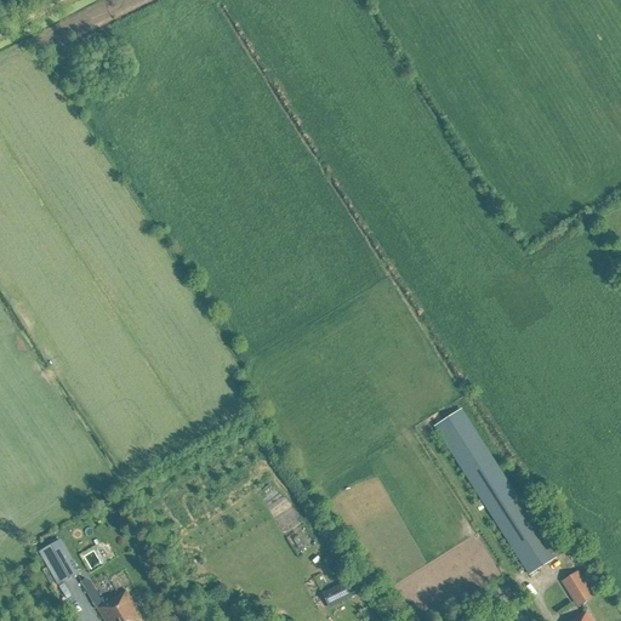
[(529,575),(556,559),(552,554),(565,547),(552,527),(540,534),(461,410),(434,427),(529,575)]
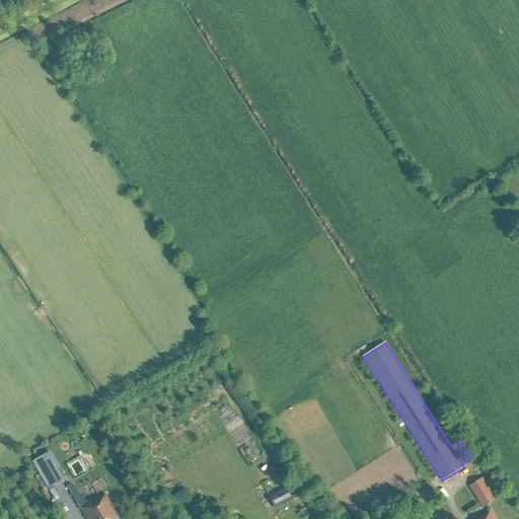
[(50,448),(31,459),(48,488),(66,476),(50,448)]
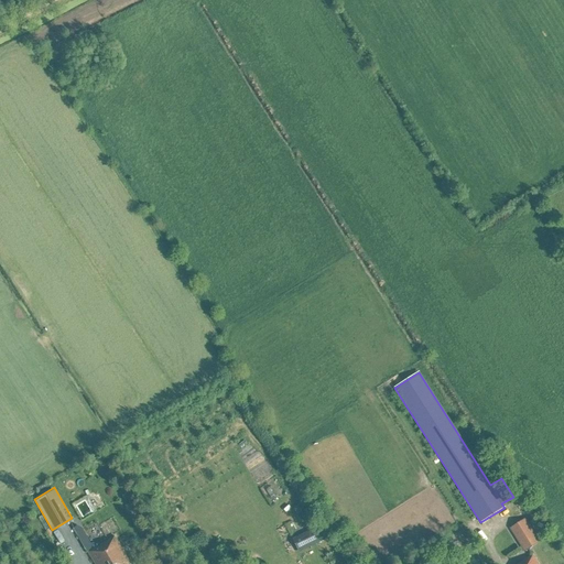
[(96,489),(90,491),(94,499),(100,496),(96,489)]
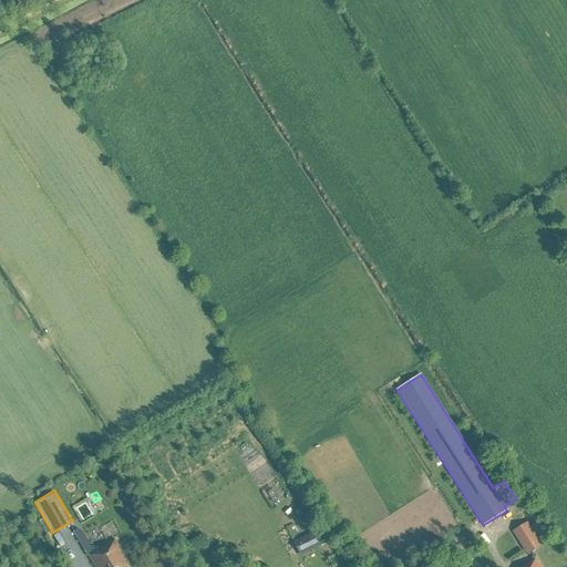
[(133,496),(125,501),(129,507),(136,502),(133,496)]
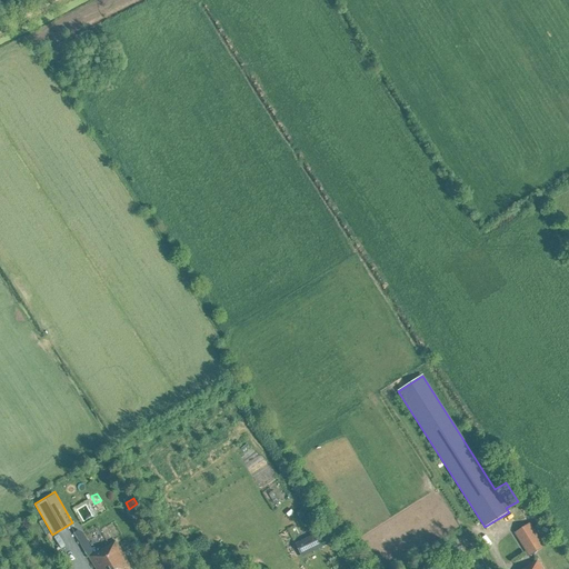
[(76,507),(83,523),(96,517),(87,501),(76,507)]
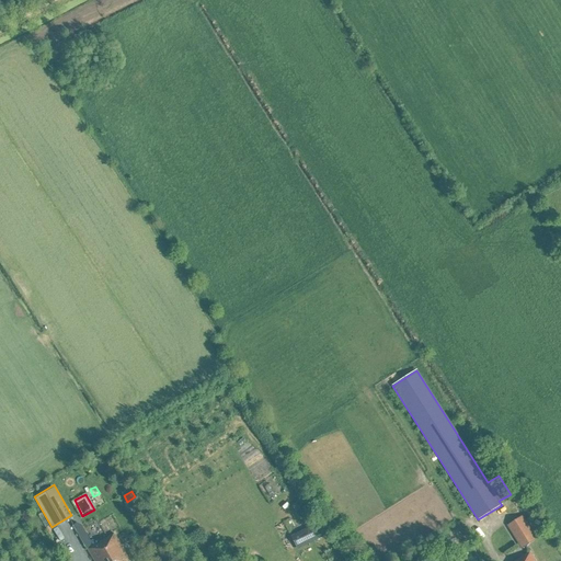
[(506,526),(521,549),(537,540),(523,516),(506,526)]
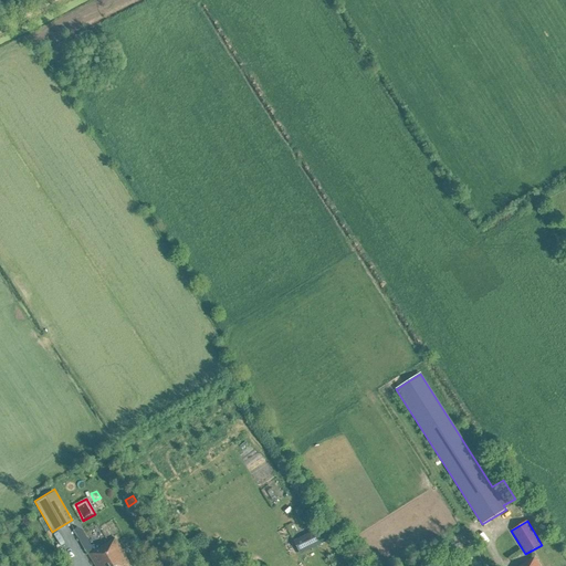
[(300,555),(320,546),(313,532),(293,541),(300,555)]
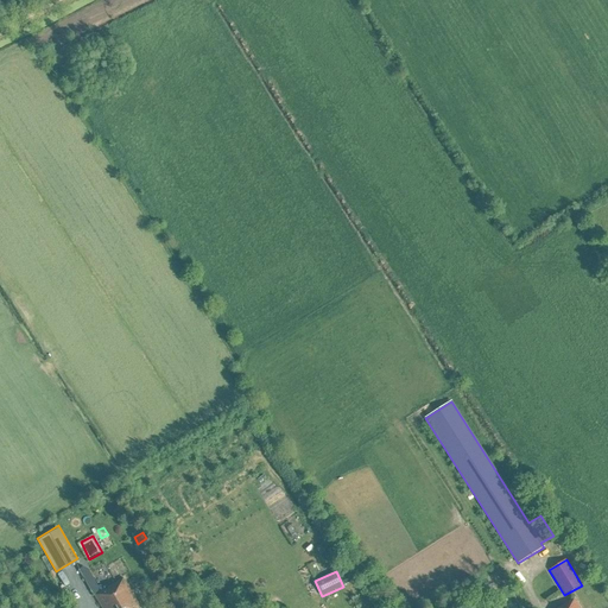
[(139,607),(124,580),(95,596),(101,607),(139,607)]
